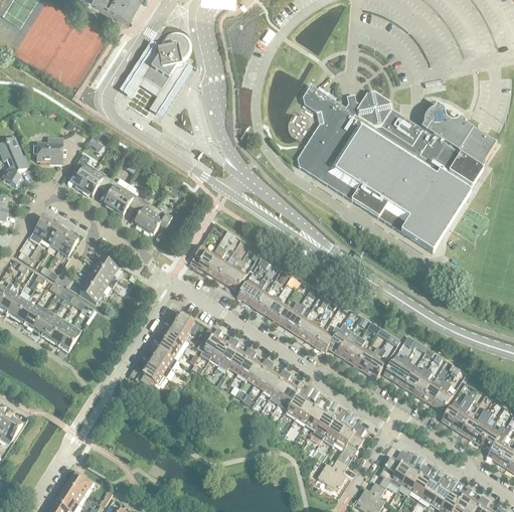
[(104,9),(126,21),(130,13),(133,6),(134,7),(134,6),(134,5),(137,0),(91,0),(90,1),(105,8),(104,9)]
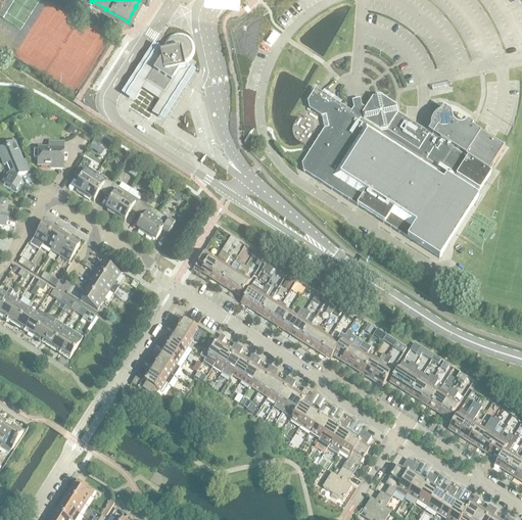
[(183,65),(182,60),(186,58),(189,54),(191,50),(191,46),(190,42),(187,38),(183,36),(179,35),(174,35),(170,38),(167,41),(164,45),(164,49),(158,50),(160,56),(145,79),(163,90),(175,73),(178,67),(183,65)]
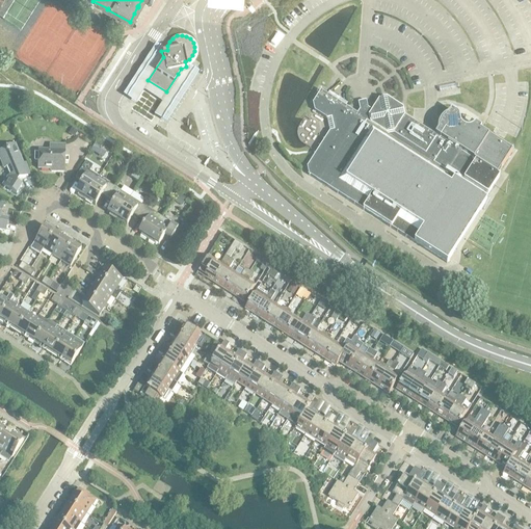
[(197,69),(185,61),(186,67),(181,69),(178,74),(166,91),(148,80),(163,57),(161,51),(167,50),(154,40),(122,90),(134,100),(142,86),(162,99),(154,112),(165,118),(197,69)]
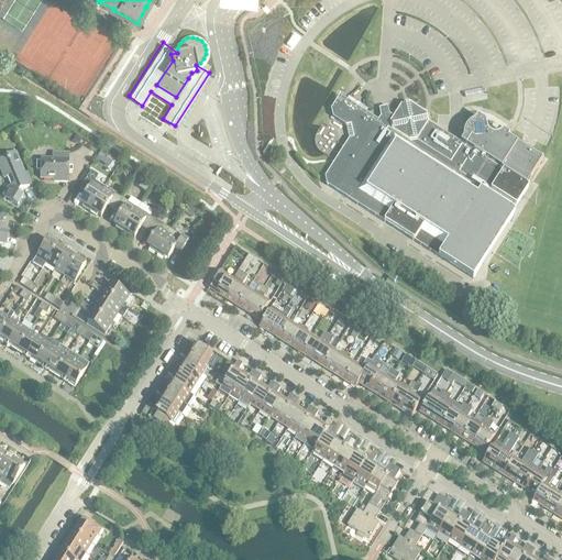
[(466,123),(464,125),(462,130),(462,135),(464,138),(462,142),(427,120),(425,112),(408,100),(399,102),(392,114),(387,111),(386,102),(382,103),(377,105),(379,113),(377,118),(348,99),(338,92),(330,107),(331,114),(337,118),(345,123),(346,129),(348,135),(323,174),(326,182),(471,276),(514,210),(511,208),(514,205),(515,204),(527,184),(525,183),(525,182),(541,157),(507,135),(508,133),(504,130),(500,129),(498,131),(495,133),(491,132),(487,130),(485,127),(485,123),(484,120),(482,118),(475,113),(473,119),(470,120),(467,121),(466,123)]
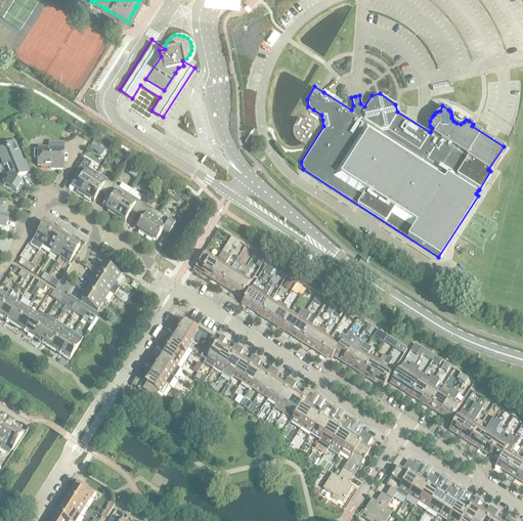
[(67,153),(64,153),(62,153),(62,140),(48,140),(48,146),(37,145),(37,148),(33,148),(33,157),(37,157),(37,164),(49,164),(49,166),(61,166),(62,158),(64,158),(66,158),(67,153)]
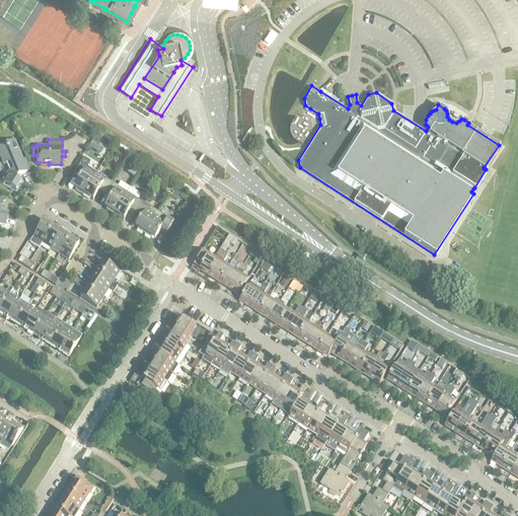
[(0,154),(3,161),(5,160),(9,169),(8,171),(7,170),(2,178),(15,187),(20,178),(17,176),(17,172),(26,169),(14,142),(0,148),(0,154)]
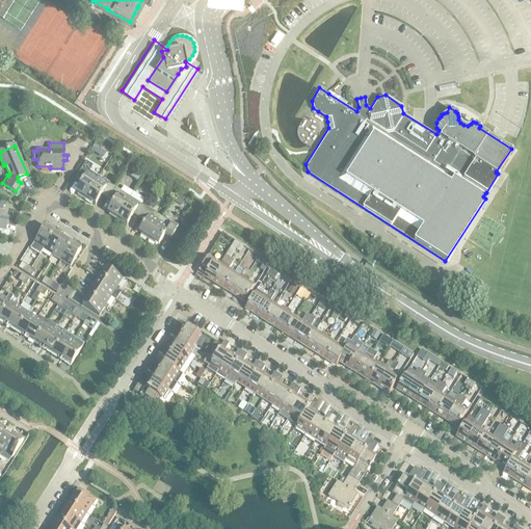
[(84,159),(74,175),(80,179),(74,189),(77,191),(76,192),(83,197),(98,175),(88,168),(91,163),(84,159)]
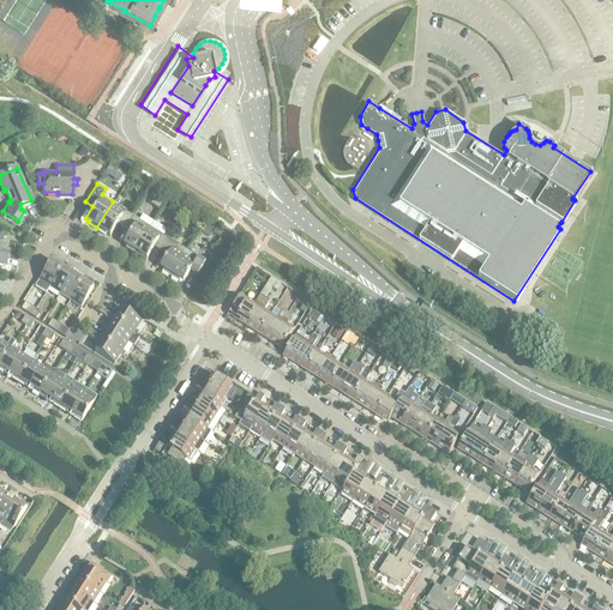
[(113,201),(96,228),(103,233),(104,230),(108,233),(115,221),(122,225),(131,212),(113,201)]
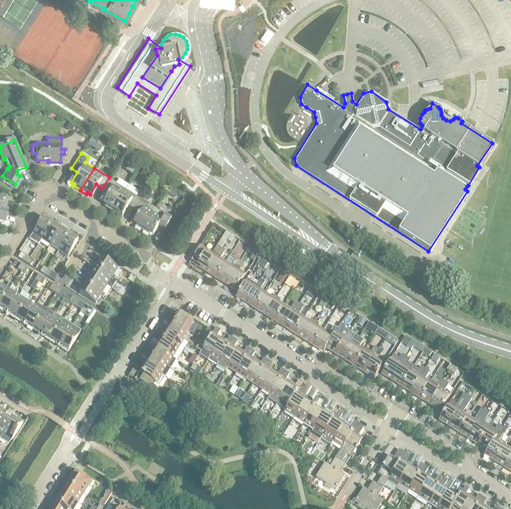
[(108,191),(102,201),(104,203),(103,205),(110,209),(124,187),(127,183),(118,177),(115,181),(109,177),(102,188),(108,191)]
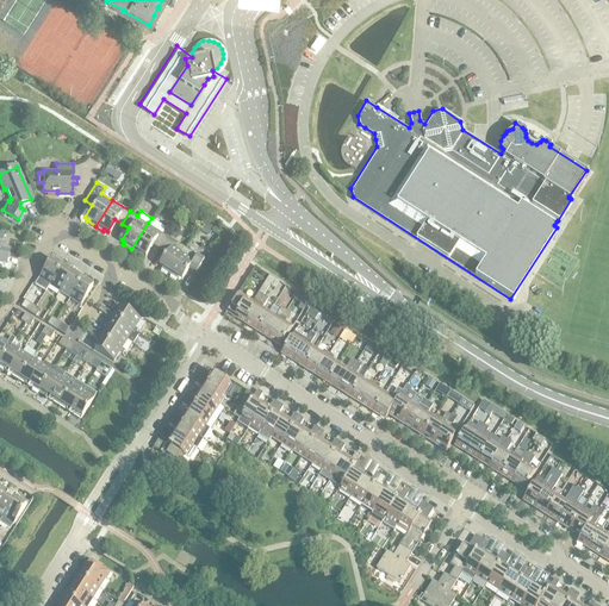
[(148,223),(131,249),(140,254),(141,251),(144,254),(151,243),(157,247),(166,233),(161,231),(165,226),(151,218),(148,223)]
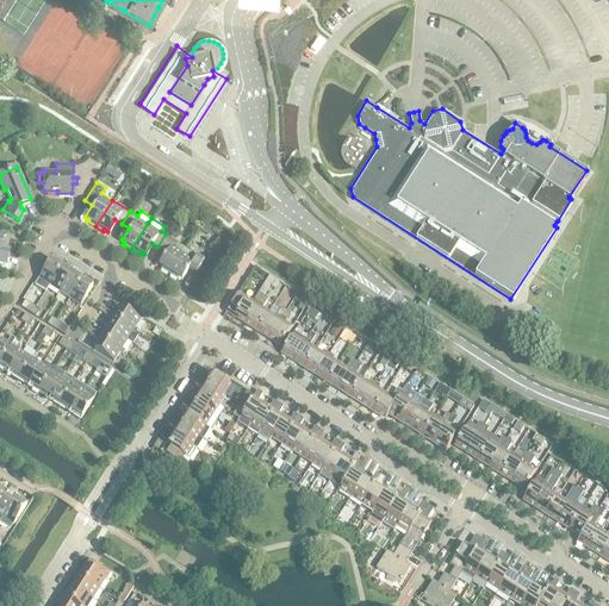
[(203,219),(198,226),(207,232),(211,225),(203,219)]
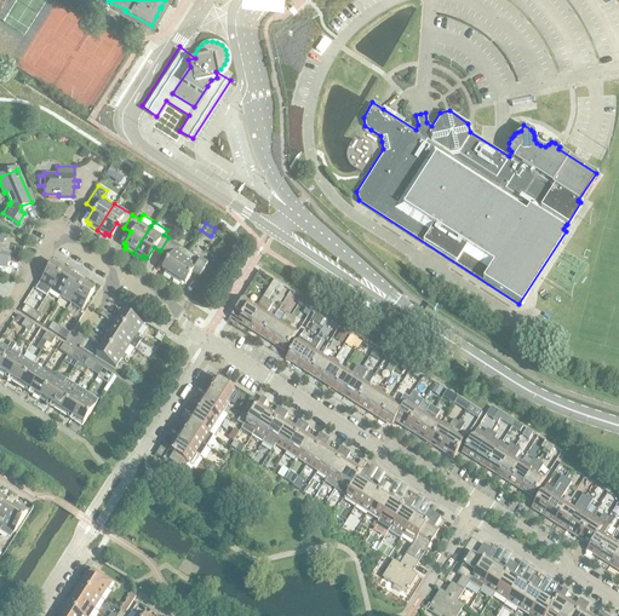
[(167,255),(160,266),(164,269),(162,271),(170,276),(187,249),(168,237),(160,251),(167,255)]
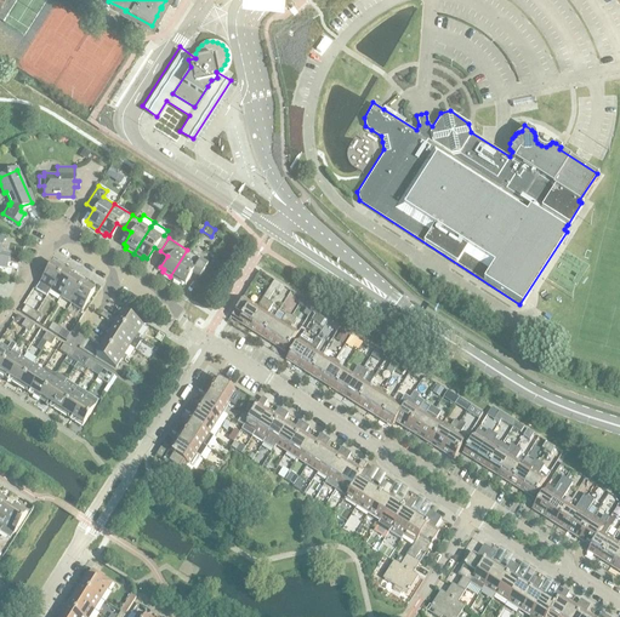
[(187,250),(170,276),(178,281),(180,280),(183,283),(191,270),(198,275),(206,262),(187,250)]
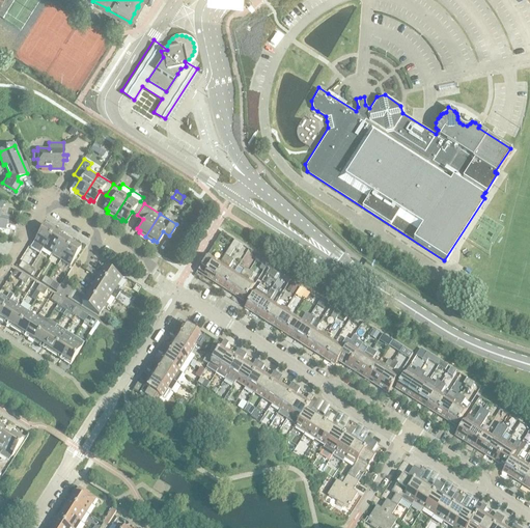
[(32,240),(29,245),(38,251),(42,246),(54,227),(48,223),(47,225),(43,223),(32,240)]
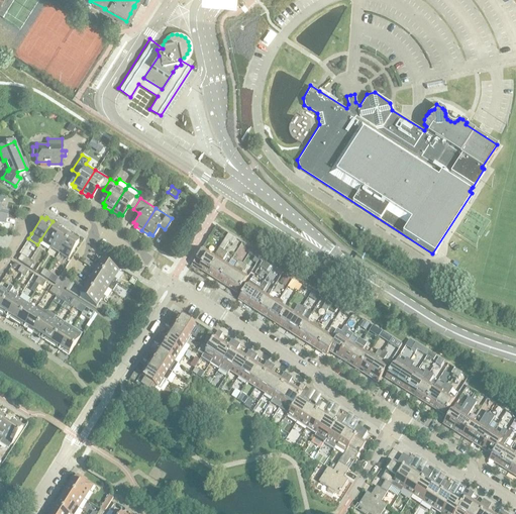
[(53,221),(40,239),(49,245),(60,228),(57,226),(58,225),(53,221)]
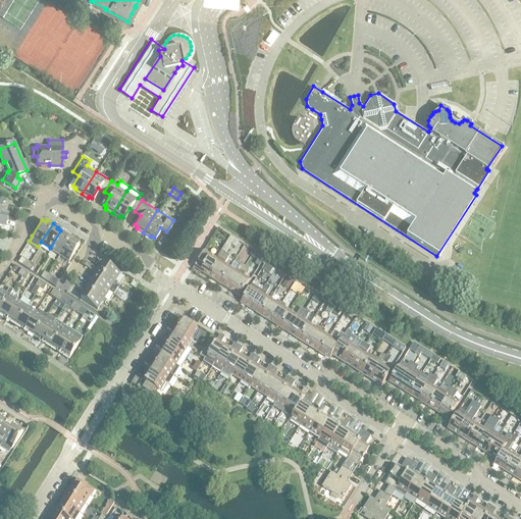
[(60,230),(50,248),(58,253),(70,235),(64,230),(63,232),(60,230)]
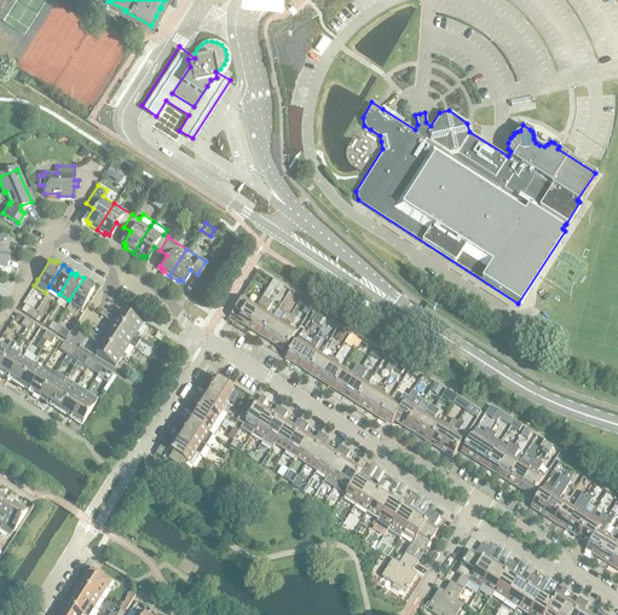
[(243,319),(249,323),(265,297),(272,286),(277,279),(272,277),(254,303),(241,294),(227,313),(241,321),(243,319)]
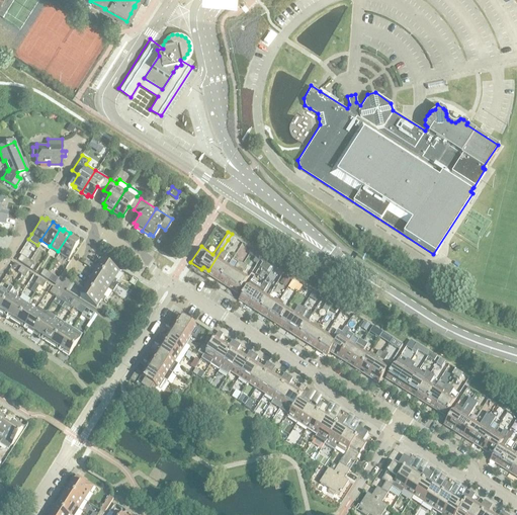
[(70,233),(58,251),(67,257),(78,240),(75,238),(76,237),(70,233)]
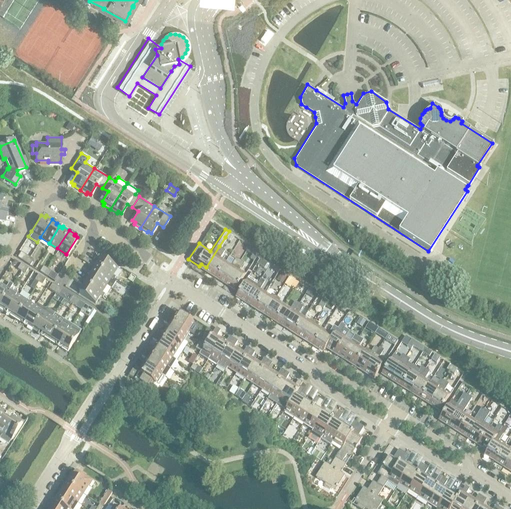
[(219,246),(206,267),(211,271),(210,273),(214,276),(224,260),(219,256),(223,249),(219,246)]
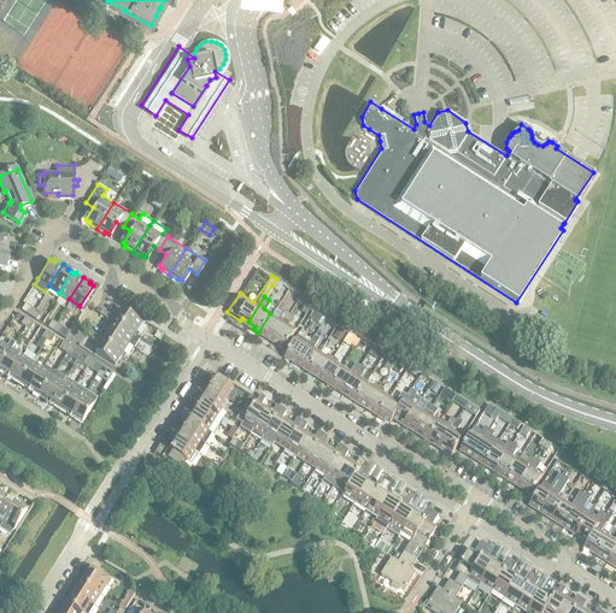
[(30,314),(34,307),(24,301),(19,307),(30,314)]
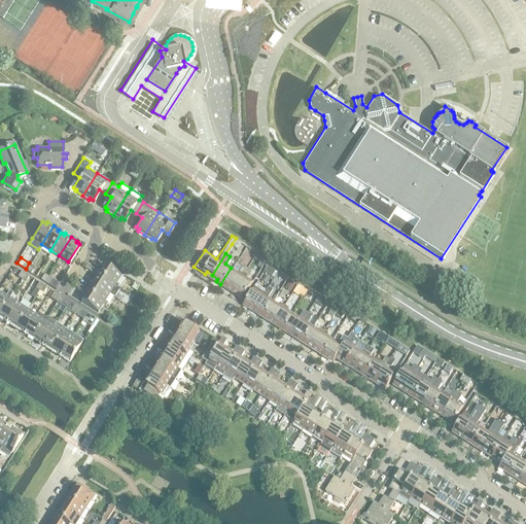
[(92,266),(90,270),(96,274),(97,272),(116,284),(117,282),(115,281),(120,273),(103,263),(99,270),(92,266)]
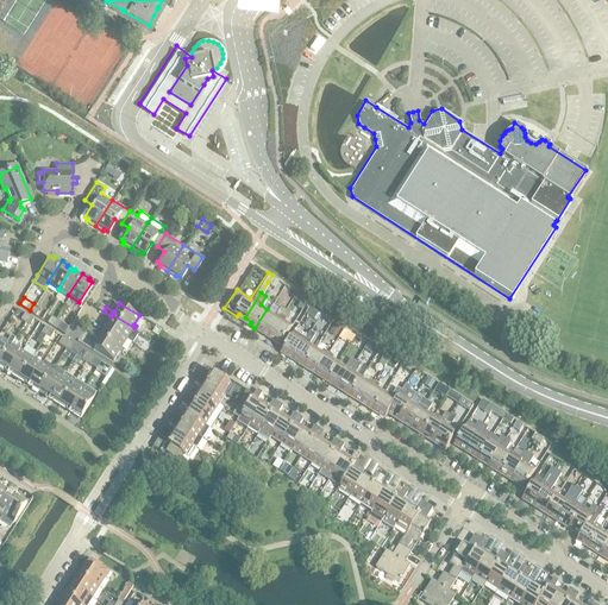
[(262,328),(268,332),(284,307),(280,304),(274,313),(267,309),(255,328),(259,331),(262,328)]
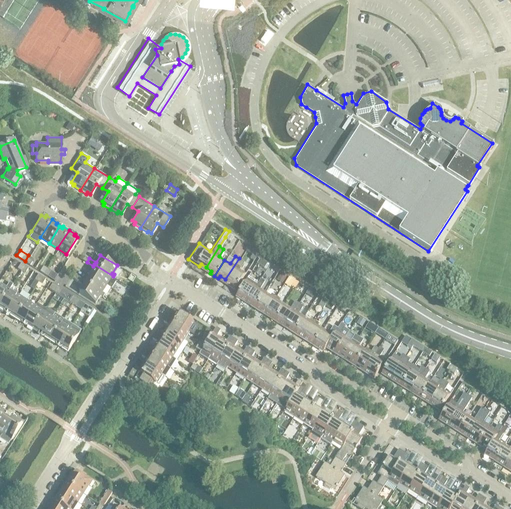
[(259,264),(262,267),(261,269),(263,270),(268,263),(258,257),(255,262),(259,264)]
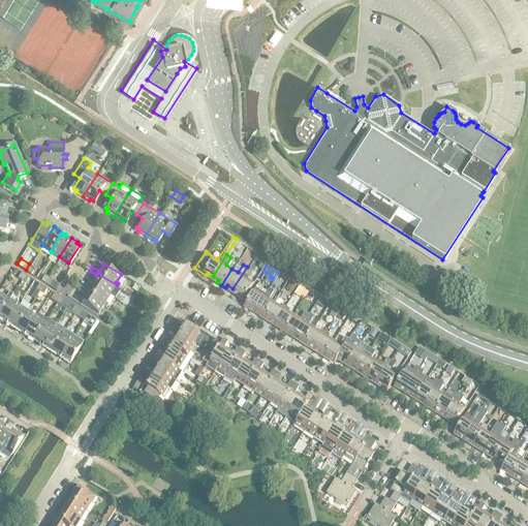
[(237,295),(242,298),(252,281),(246,277),(251,270),(247,267),(233,288),(239,292),(237,295)]
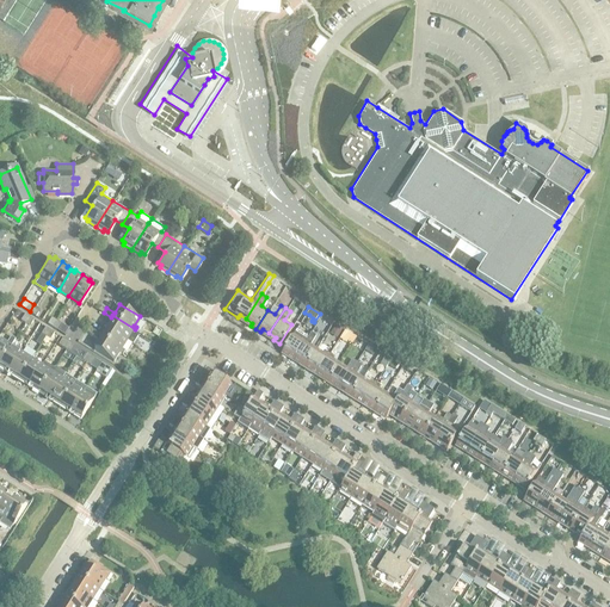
[(106,326),(125,338),(131,341),(137,333),(134,332),(135,329),(112,315),(111,317),(106,326)]
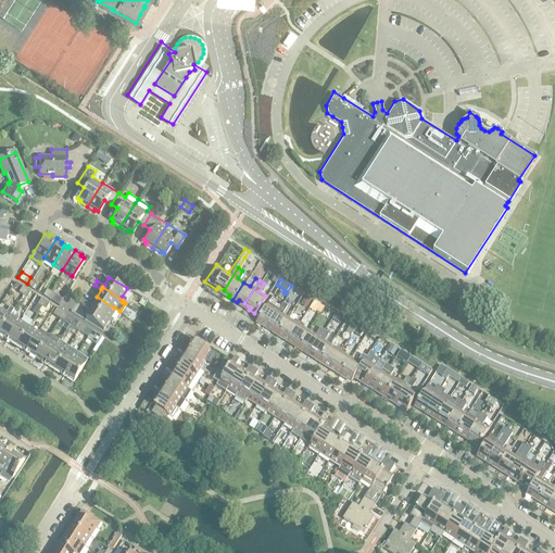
[(292,287),(289,293),(294,297),(298,290),(292,287)]
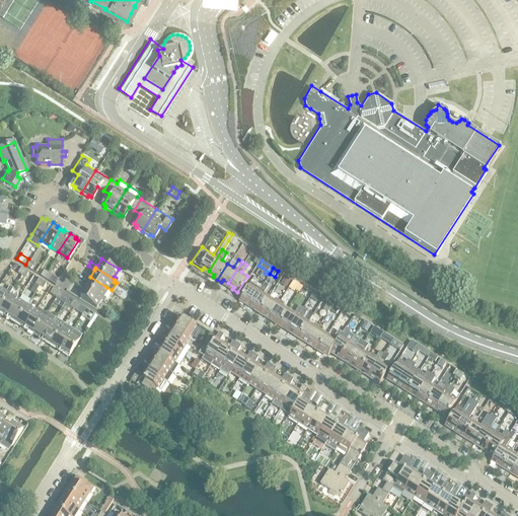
[(79,279),(77,283),(83,287),(84,285),(103,297),(104,296),(102,294),(106,287),(90,277),(86,283),(79,279)]
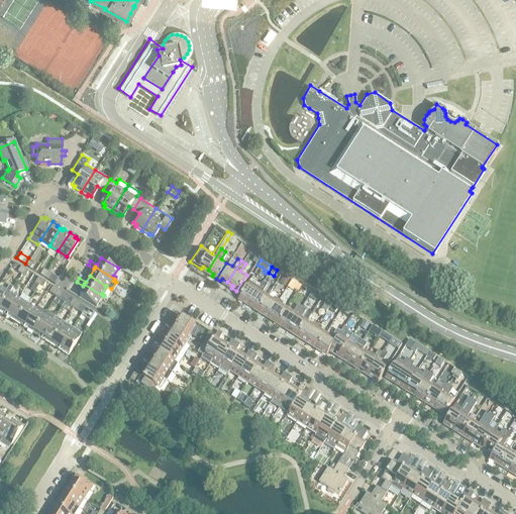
[(248,301),(260,283),(249,277),(236,297),(241,300),(242,298),(248,301)]
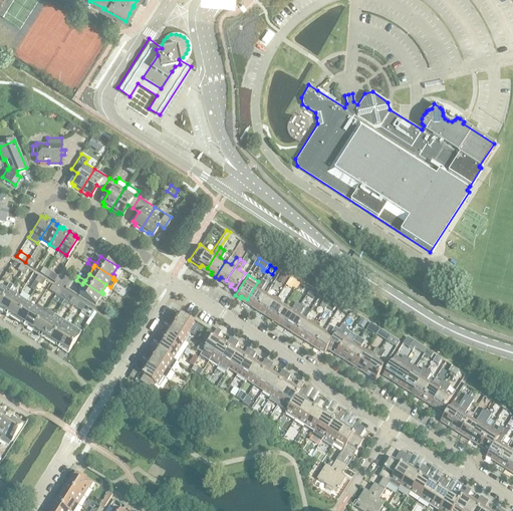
[(251,305),(255,308),(265,292),(260,288),(261,286),(260,286),(263,281),(259,279),(258,281),(247,299),(252,303),(251,305)]
